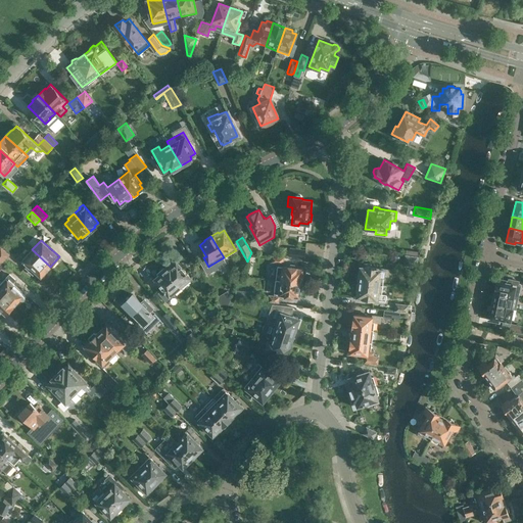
[(0,246),(0,255),(4,259),(5,260),(9,254),(0,246)]
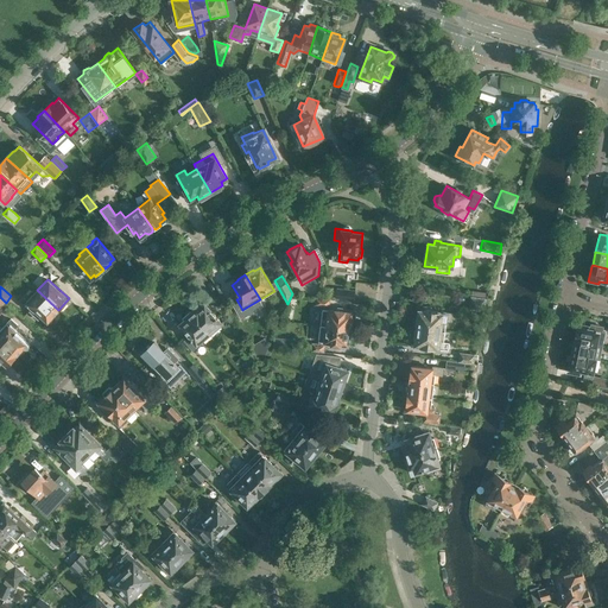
[(336,296),(354,298),(354,290),(336,289),(336,296)]
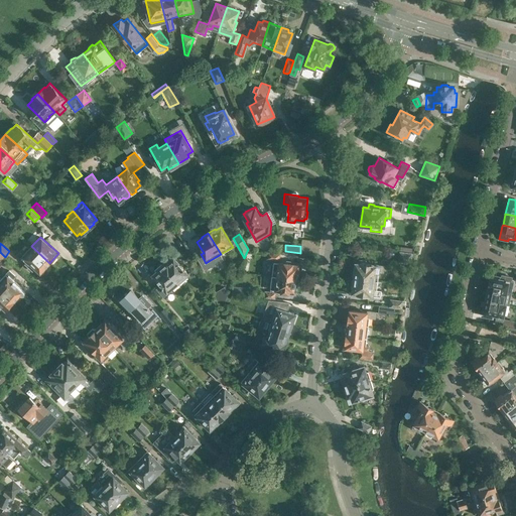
[(49,263),(31,246),(20,258),(26,263),(28,261),(40,273),(49,263)]
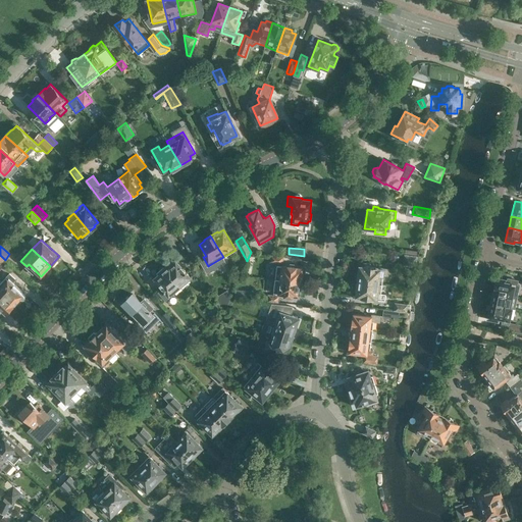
[(403,266),(416,267),(418,256),(404,254),(403,266)]
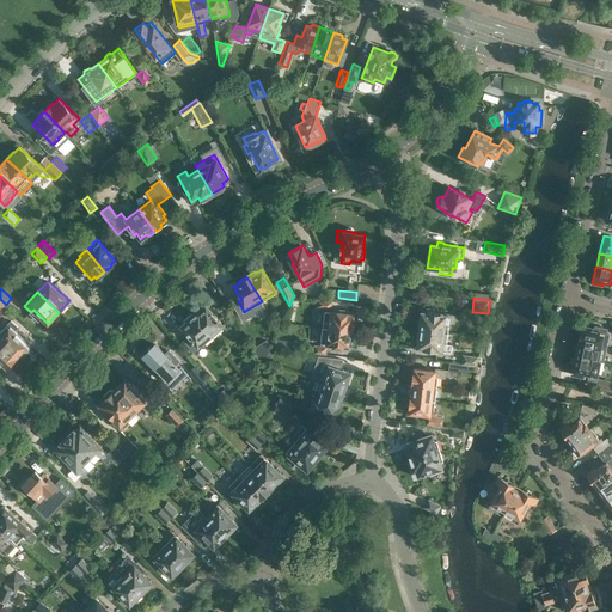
[(191,314),(210,337),(222,325),(206,305),(199,310),(197,308),(191,314)]
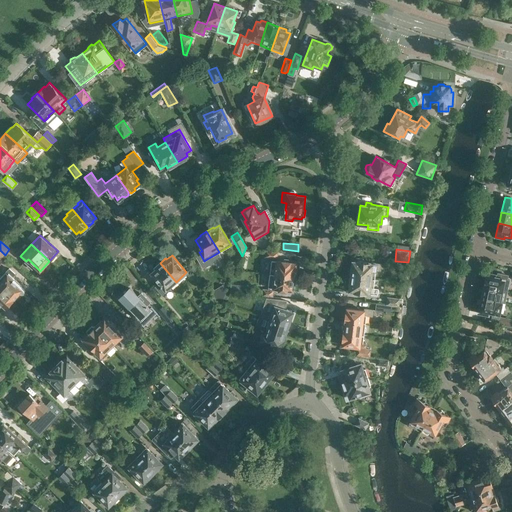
[(351,276),(374,279),(376,269),(381,270),(382,263),(377,262),(376,262),(363,261),(364,258),(359,257),(358,261),(353,261),(351,276)]
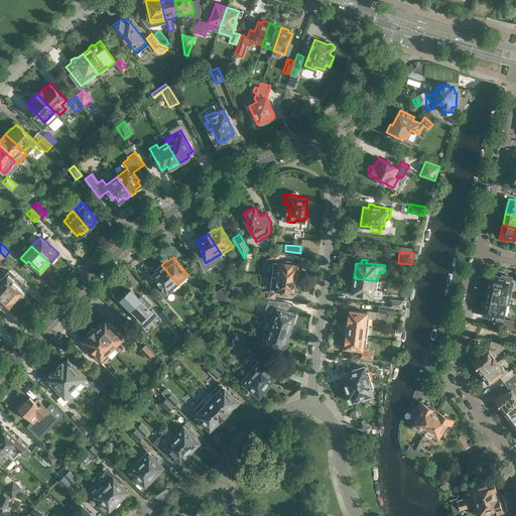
[(273,275),(297,278),(297,277),(299,276),(299,272),(298,270),(298,269),(297,269),(298,265),(292,264),(292,263),(284,262),(284,263),(274,262),(274,269),(273,275)]
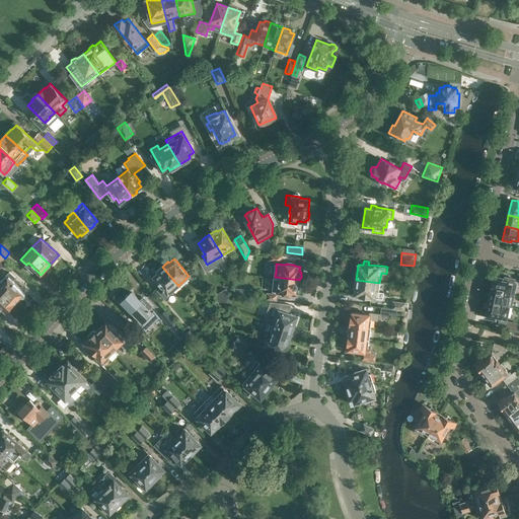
[(178,286),(162,267),(157,271),(158,272),(153,277),(161,287),(157,291),(163,298),(178,286)]
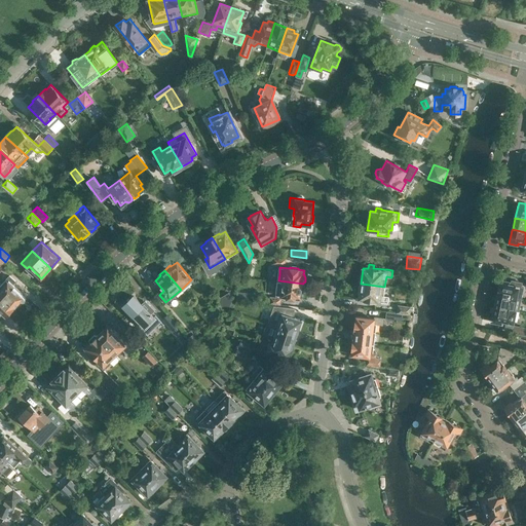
[(0,285),(0,292),(15,306),(22,300),(22,301),(23,301),(24,300),(25,300),(26,299),(26,298),(26,297),(25,296),(3,276),(0,279),(0,280),(2,284),(0,285)]
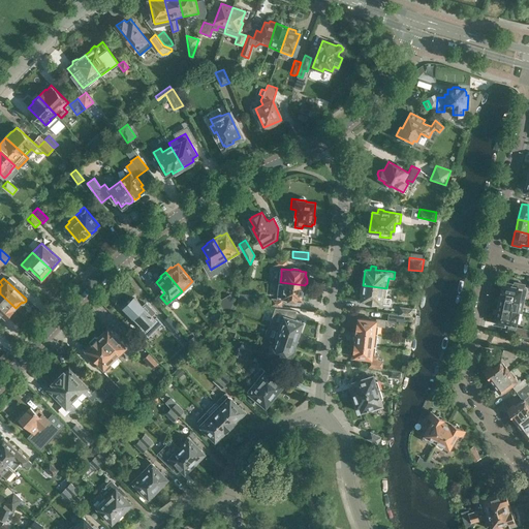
[(503,281),(500,297),(520,300),(522,288),(520,287),(511,285),(512,283),(503,281)]
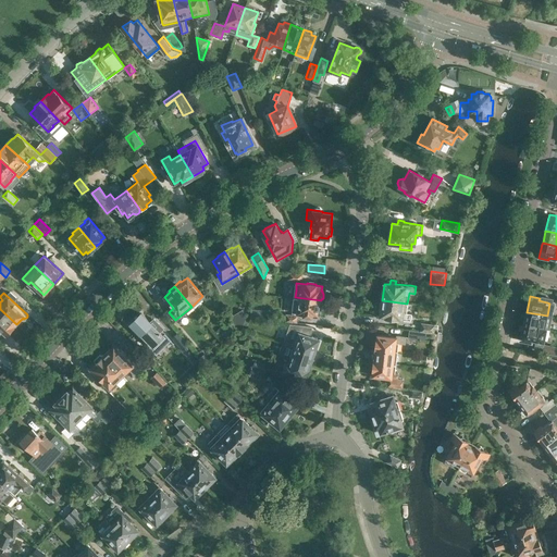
[(321,300),(295,297),(293,311),(304,313),(304,314),(312,316),(311,314),(319,314),(319,309),(320,310),(320,308),(322,307),(322,304),(321,301),(321,300)]
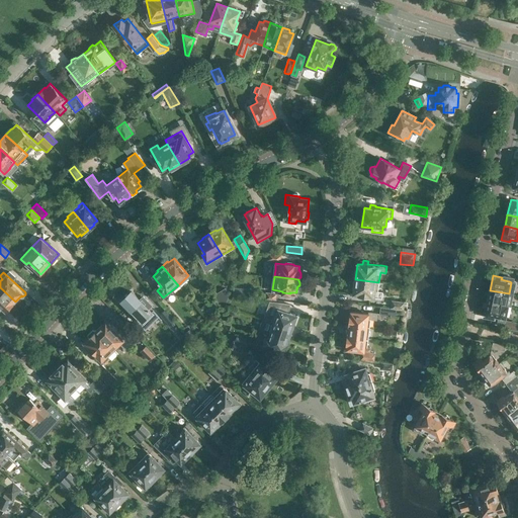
[(378,282),(355,279),(353,293),(358,294),(358,295),(370,296),(370,295),(377,296),(382,297),(383,291),(377,290),(378,282)]
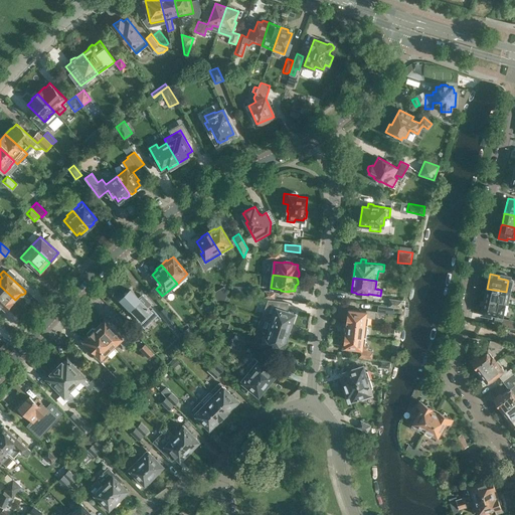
[(214,296),(209,300),(214,309),(220,305),(222,308),(228,293),(226,291),(230,288),(228,285),(224,288),(223,286),(213,293),(214,296)]
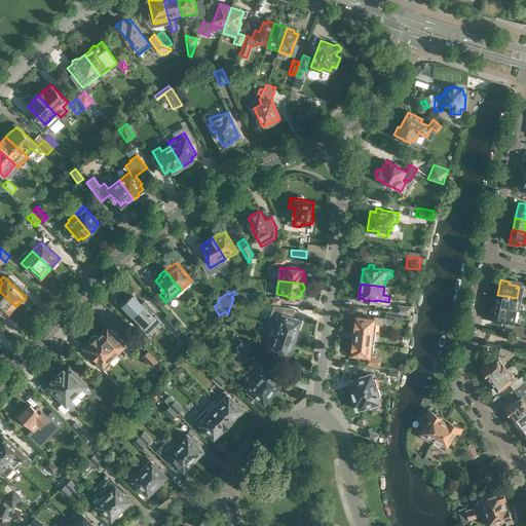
[(15,306),(0,292),(0,309),(6,316),(15,306)]
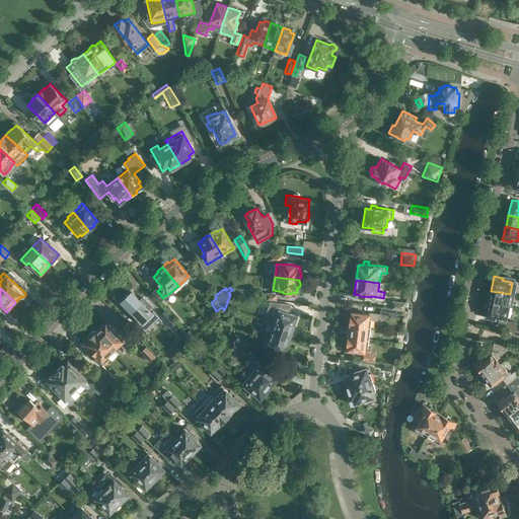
[(491,291),(488,302),(507,306),(510,294),(491,291)]
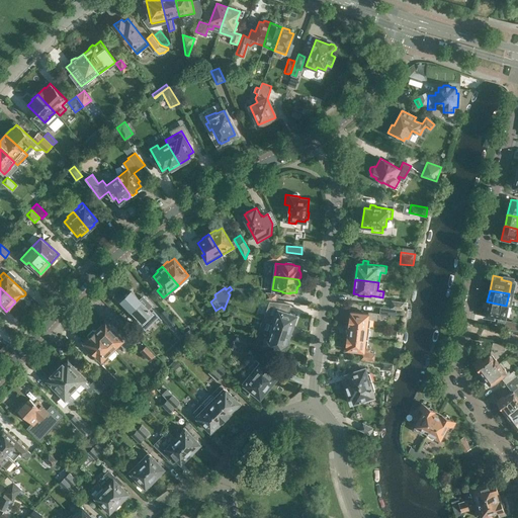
[(121,300),(142,322),(152,313),(132,291),(121,300)]
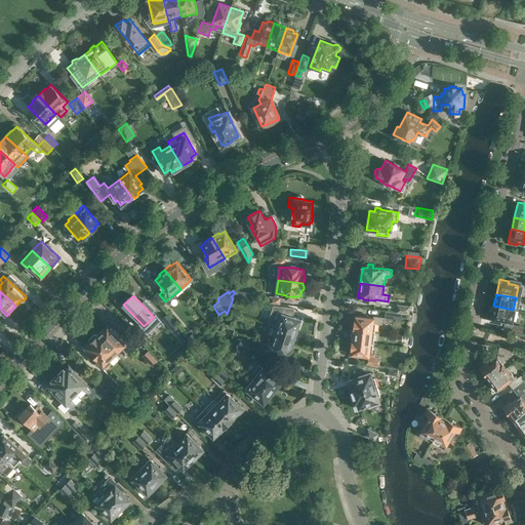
[(276,304),(281,305),(281,297),(270,295),(269,303),(276,304)]
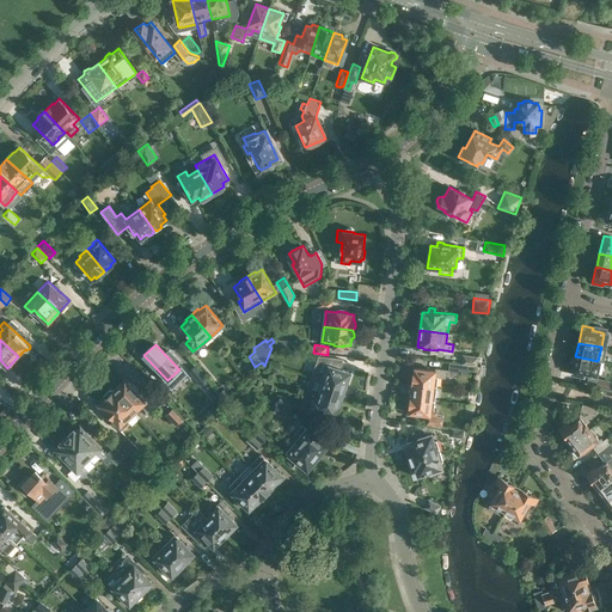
[(344,356),(328,355),(322,354),(318,362),(326,365),(322,379),(346,387),(349,377),(348,377),(350,373),(346,371),(346,369),(342,368),(344,356)]
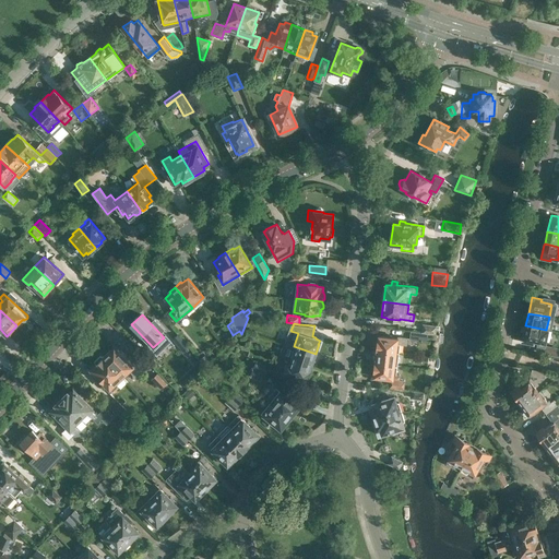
[(421,332),(428,333),(436,334),(437,325),(423,323),(421,332)]
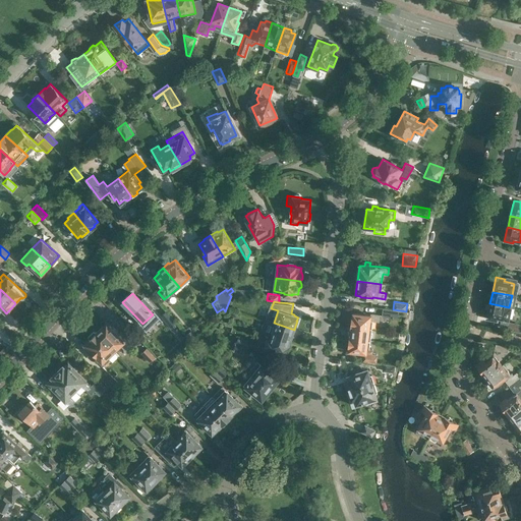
[(509,307),(489,303),(487,315),(509,320),(510,313),(508,313),(509,307)]
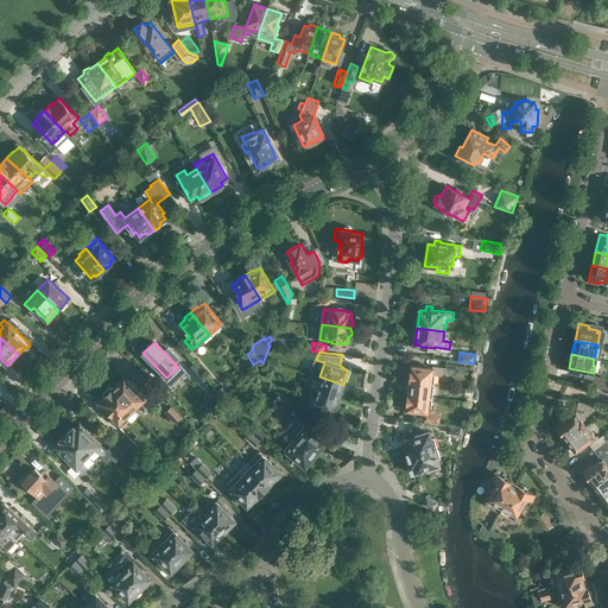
[(466,362),(458,361),(447,360),(445,369),(464,372),(466,362)]
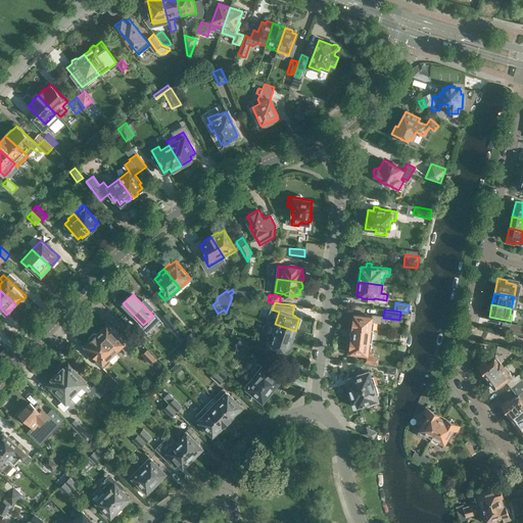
[(161,317),(172,329),(177,324),(167,313),(161,317)]
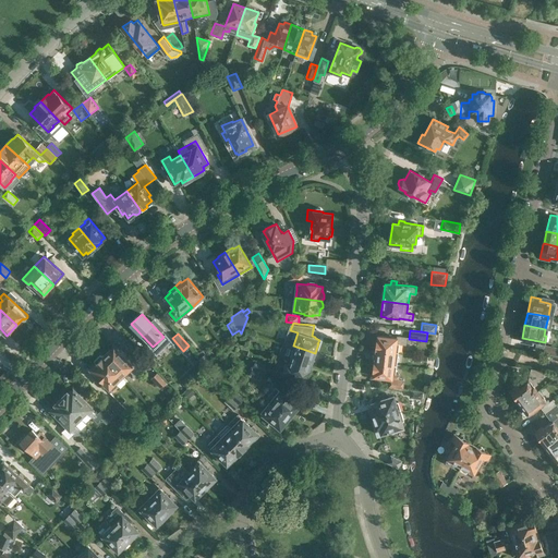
[(376,349),(396,351),(397,343),(405,344),(407,337),(397,336),(397,338),(378,335),(378,340),(377,340),(376,349)]
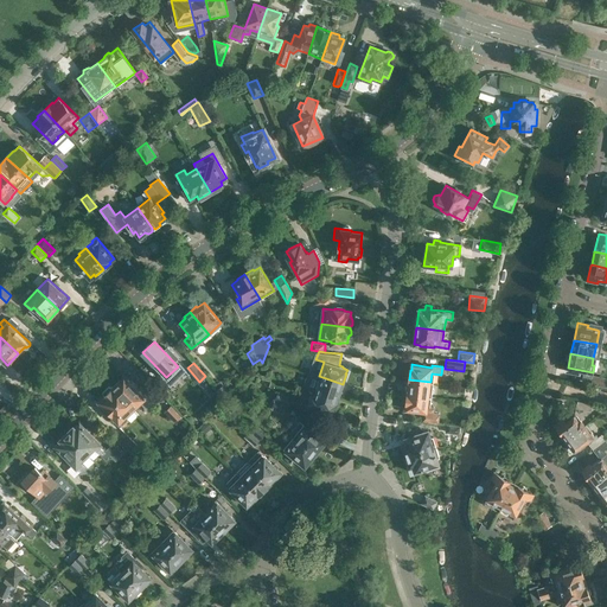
[(112,388),(133,409),(141,401),(145,403),(149,398),(131,379),(126,375),(112,388)]
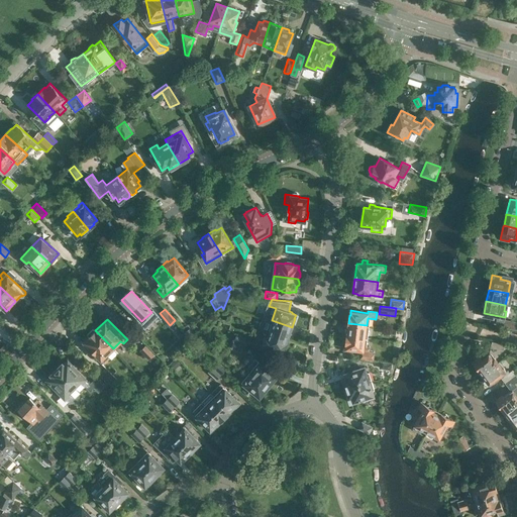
[(268,332),(288,339),(292,327),(272,320),(268,331),(268,332)]
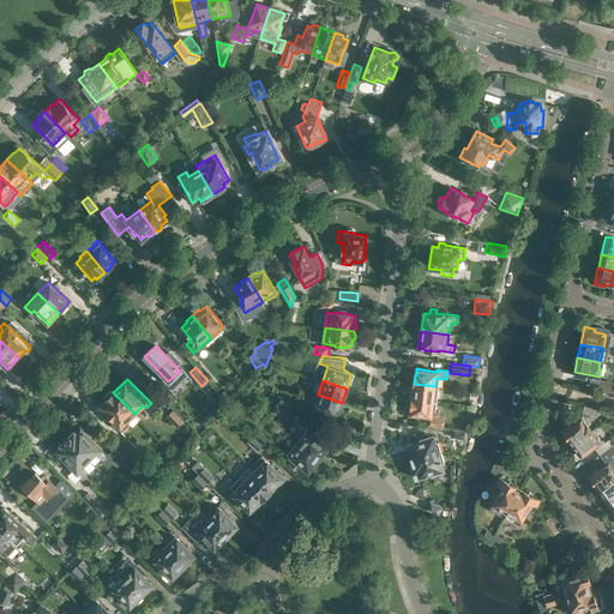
[(609,383),(599,381),(597,389),(608,391),(609,383)]
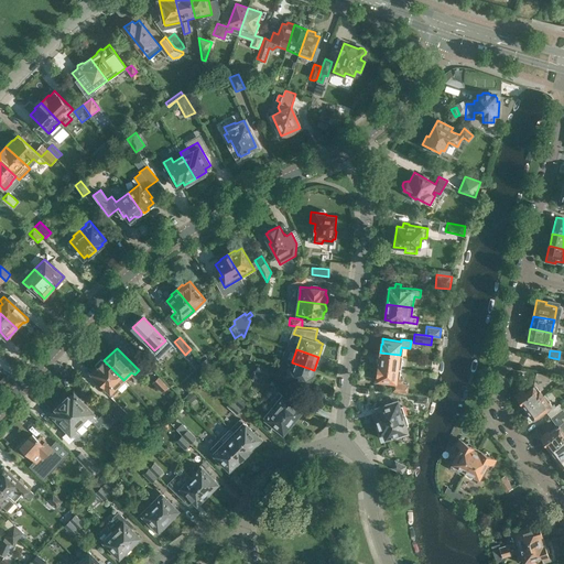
[(379,365),(378,366),(398,369),(400,355),(380,353),(379,358),(378,359),(377,364),(379,365)]
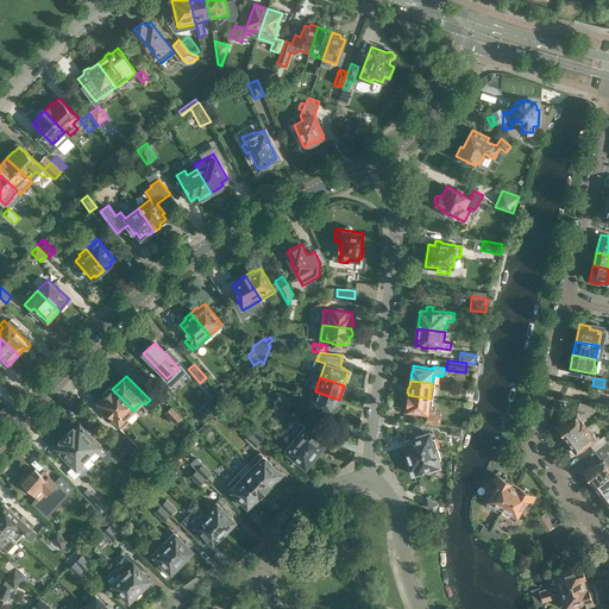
[(232,395),(224,385),(218,391),(226,401),(232,395)]
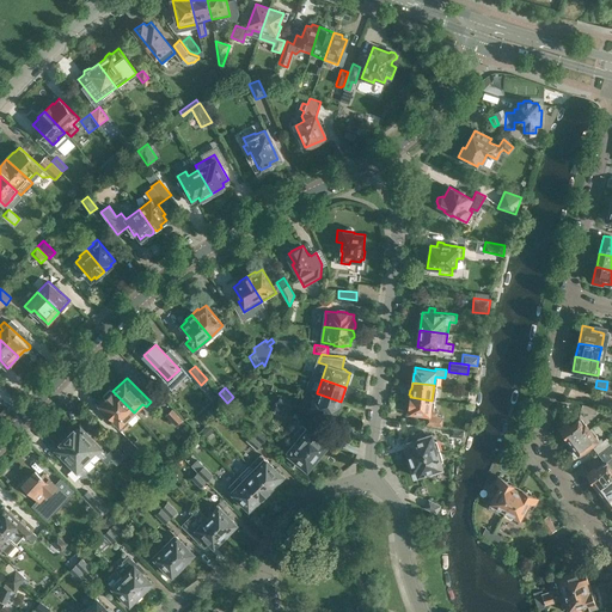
[(317,393),(317,392),(306,389),(304,396),(314,399),(312,409),(325,412),(324,415),(334,417),(334,416),(337,416),(340,407),(341,402),(317,393)]
